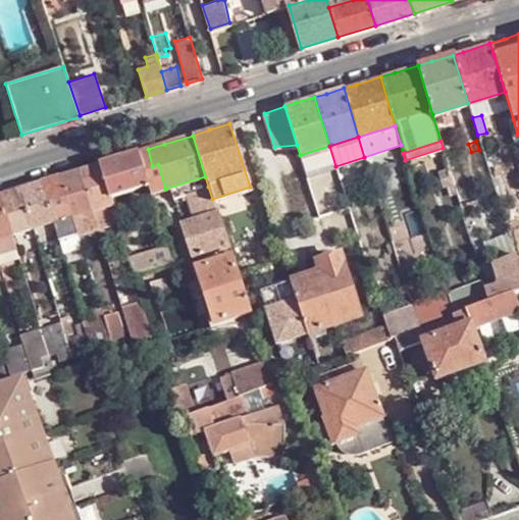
[(305,175),(335,166),(329,146),(300,155),(305,175)]
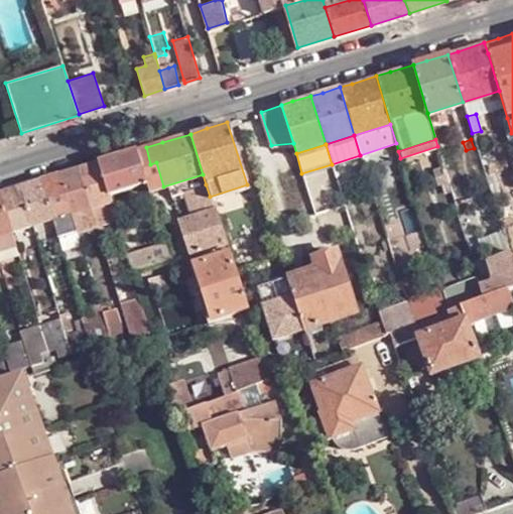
[(289,145),(268,150),(271,163),(292,159),(289,145)]
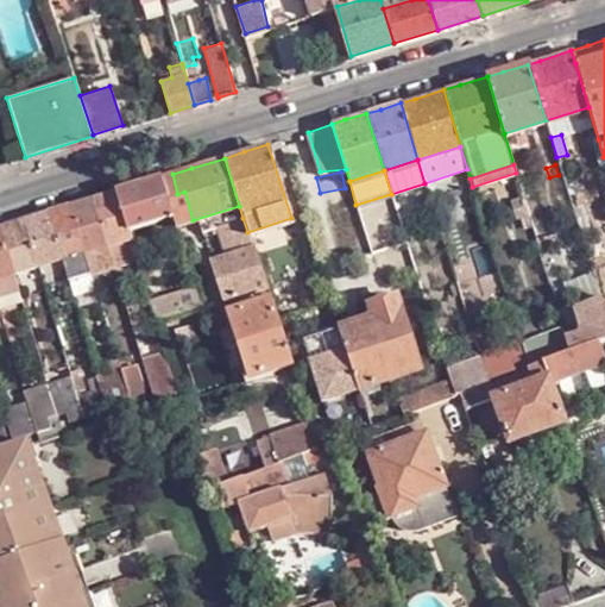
[(176,226),(193,220),(184,192),(177,194),(172,174),(165,176),(162,177),(170,216),(171,216),(176,226)]
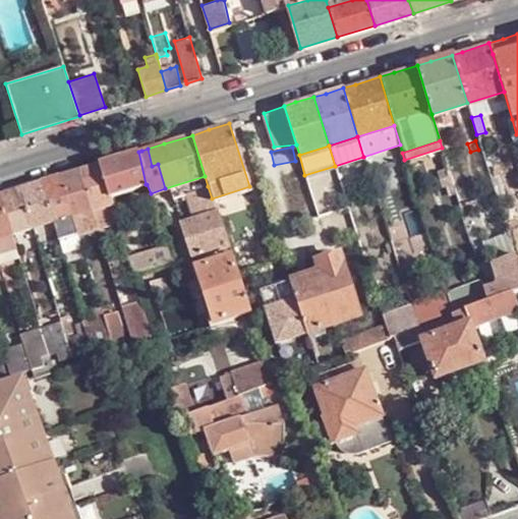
[(146,184),(138,152),(119,158),(99,164),(111,202),(115,216),(125,212),(119,193),(146,184)]
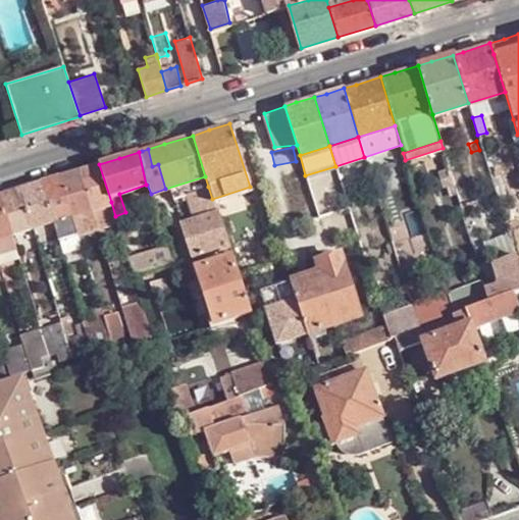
[(483,158),(469,162),(474,175),(487,170),(483,158)]
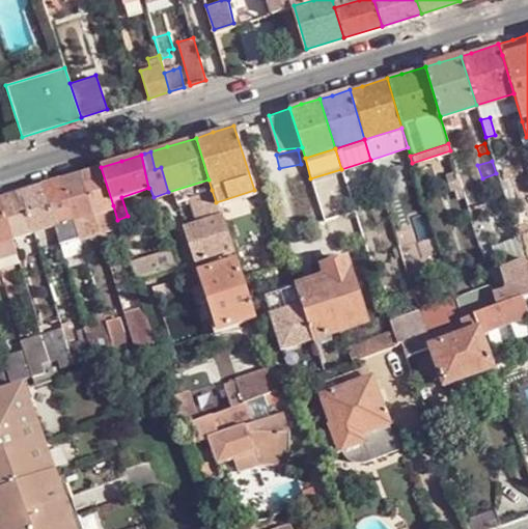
[(454,164),(462,191),(470,189),(463,162),(454,164)]
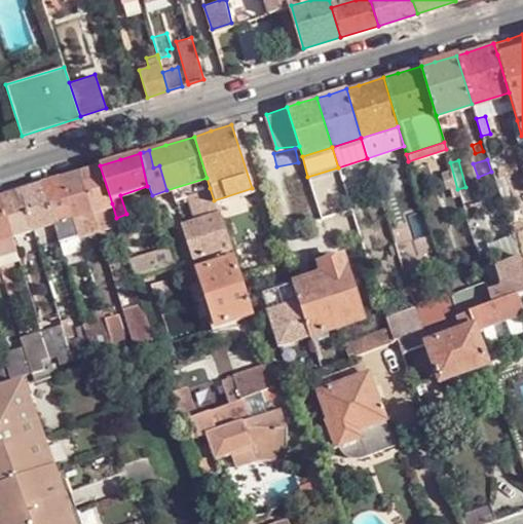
[(112,203),(100,165),(89,169),(79,172),(91,211),(112,203)]
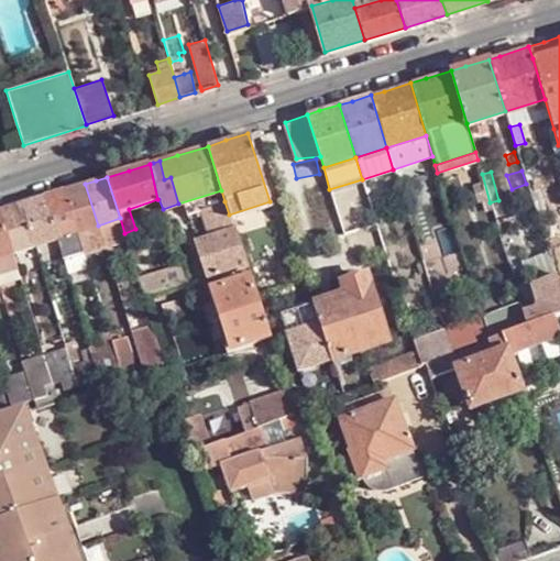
[(98,226),(85,184),(76,187),(64,190),(77,231),(98,226)]
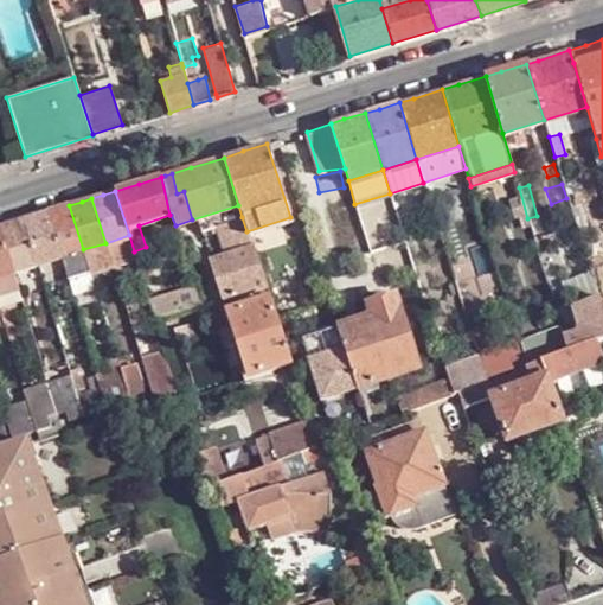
[(65,278),(89,271),(83,249),(69,205),(57,209),(46,212),(59,256),(64,273),(65,278)]
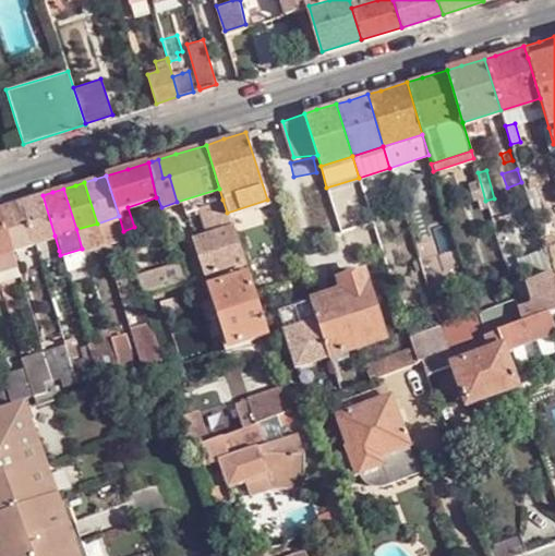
[(55,236),(43,195),(33,198),(21,202),(34,243),(55,236)]
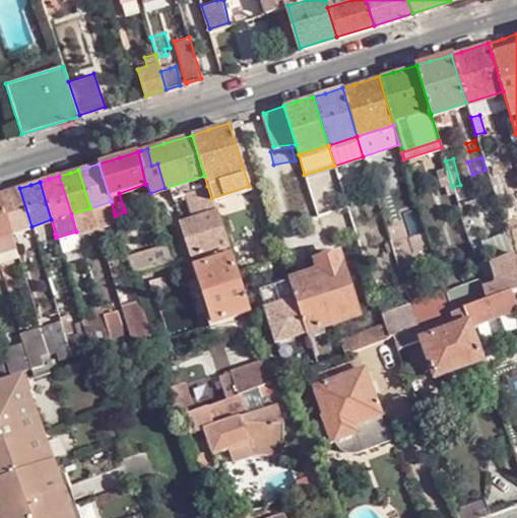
[(213,203),(211,198),(207,186),(197,189),(203,206),(213,203)]
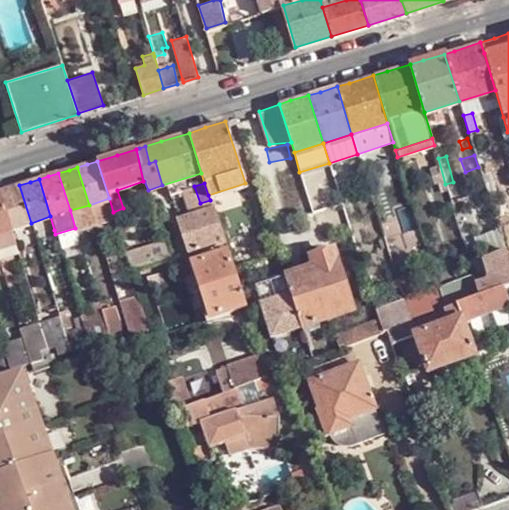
[(31,223),(19,185),(11,188),(0,191),(0,194),(10,229),(31,223)]
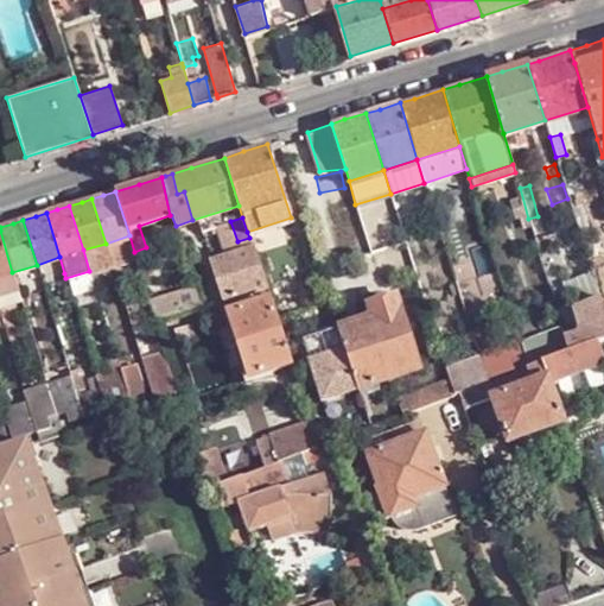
[(0,276),(12,272),(0,231),(0,276)]
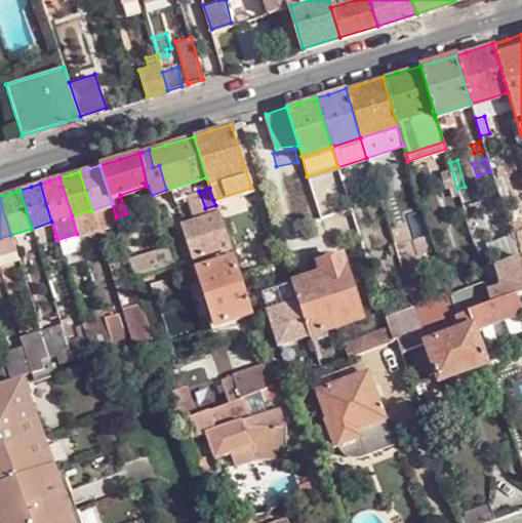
[(96,228),(118,222),(116,217),(112,203),(91,210),(95,223),(96,228)]
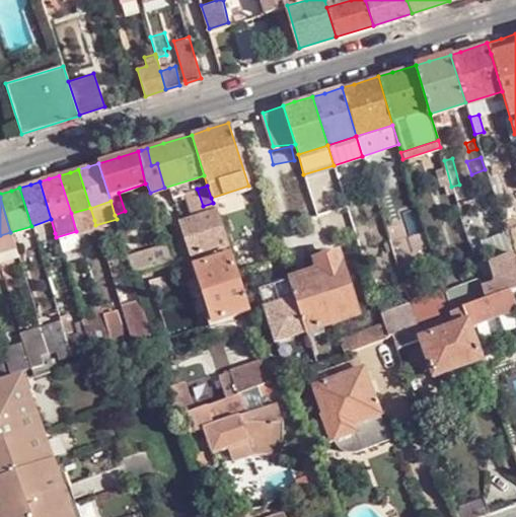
[(76,231),(95,225),(94,220),(90,208),(71,213),(76,231)]
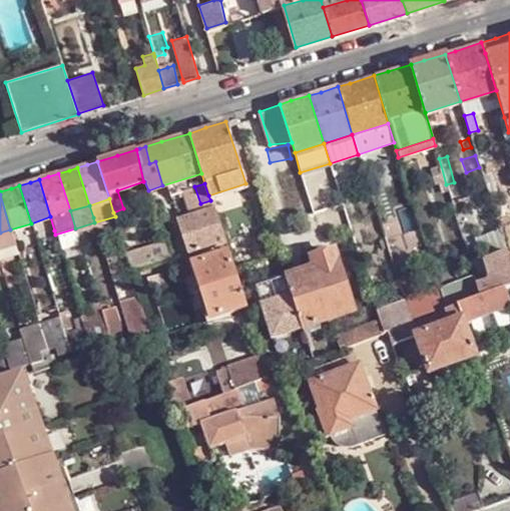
[(187,253),(223,242),(212,208),(176,220),(187,253)]
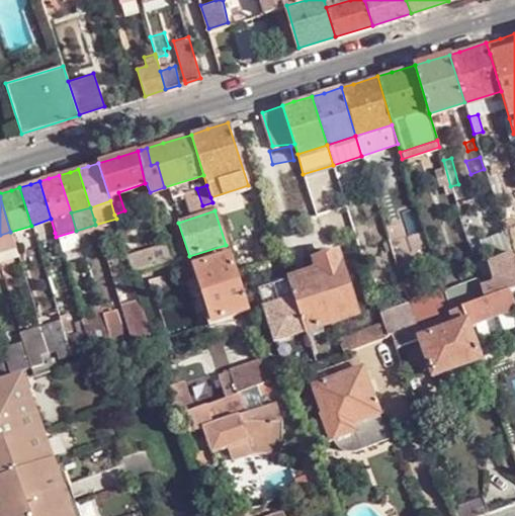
[(490,237),(504,234),(498,213),(484,219),(490,237)]
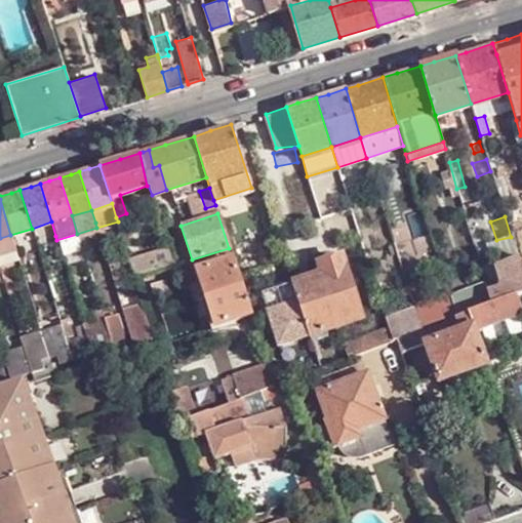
[(36,242),(55,236),(51,222),(32,229),(36,242)]
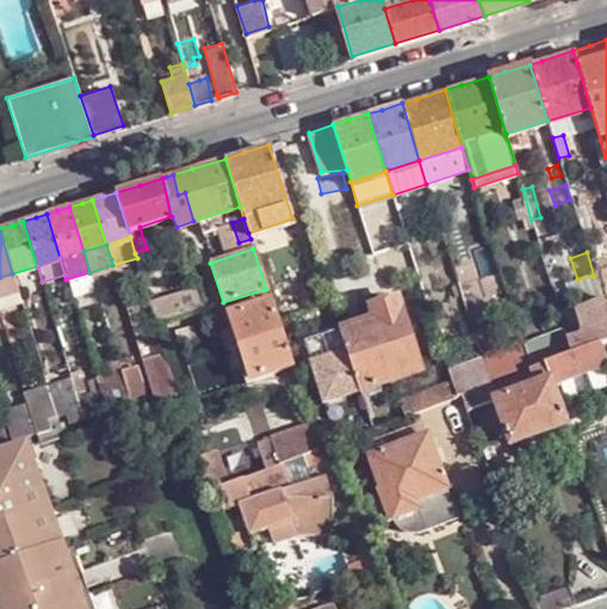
[(118,283),(112,265),(90,272),(94,289),(118,283)]
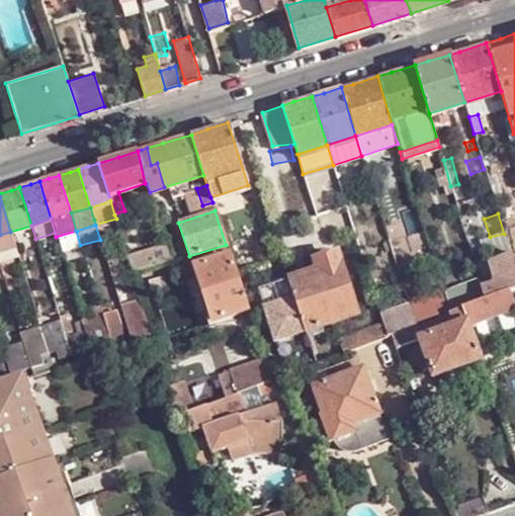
[(80,245),(76,231),(56,237),(61,250),(80,245)]
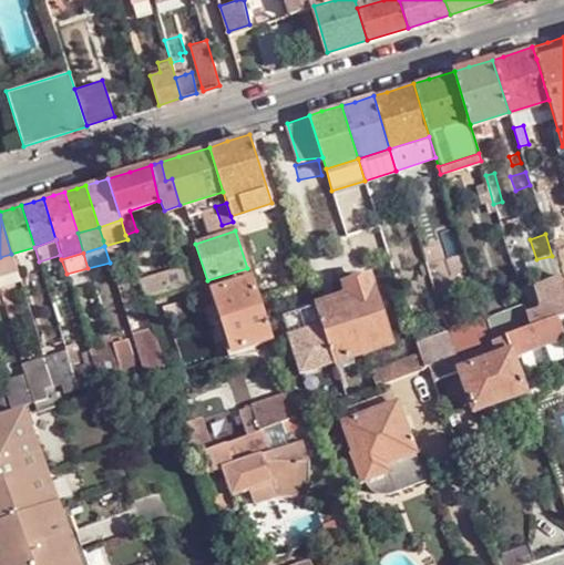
[(0,274),(17,269),(11,254),(0,257),(0,274)]
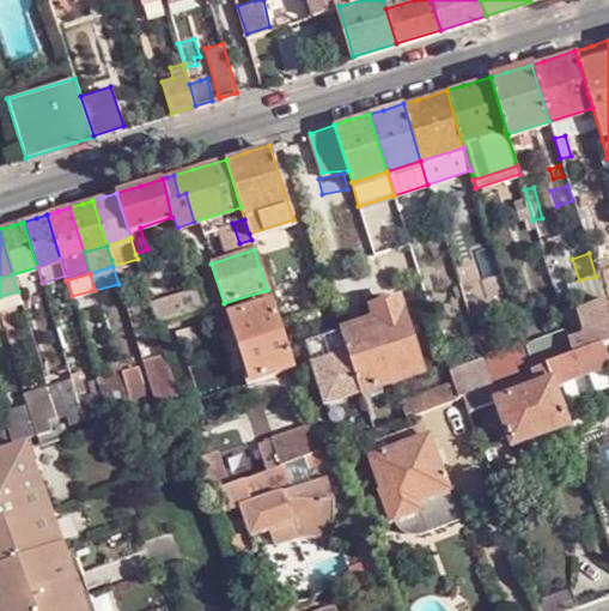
[(156,321),(203,304),(200,292),(152,308),(156,321)]
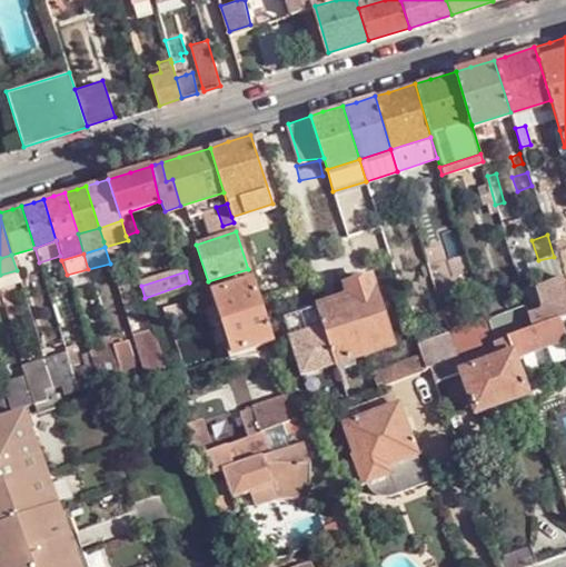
[(526,314),(530,327),(558,317),(565,314),(565,296),(559,276),(535,286),(542,304),(539,309),(526,314)]
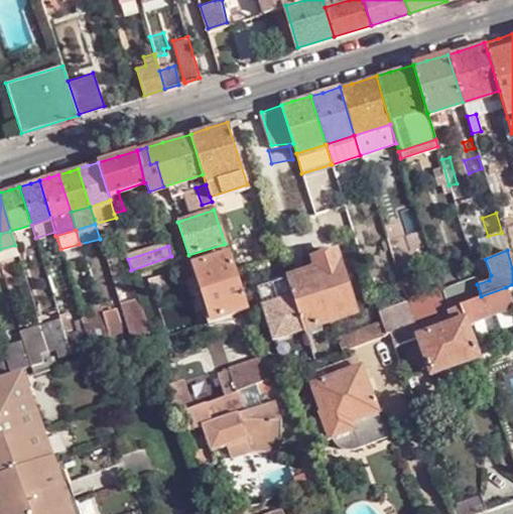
[(285,276),(302,329),(353,311),(333,251),(310,257),(314,268),(285,276)]
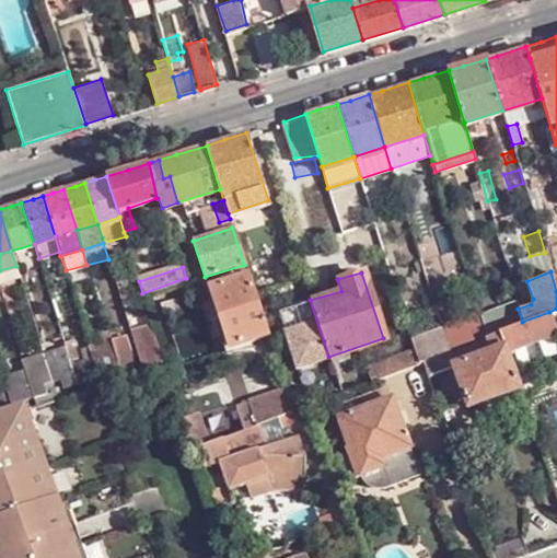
[(228,348),(266,336),(246,275),(208,287),(212,300),(218,317),(228,348)]
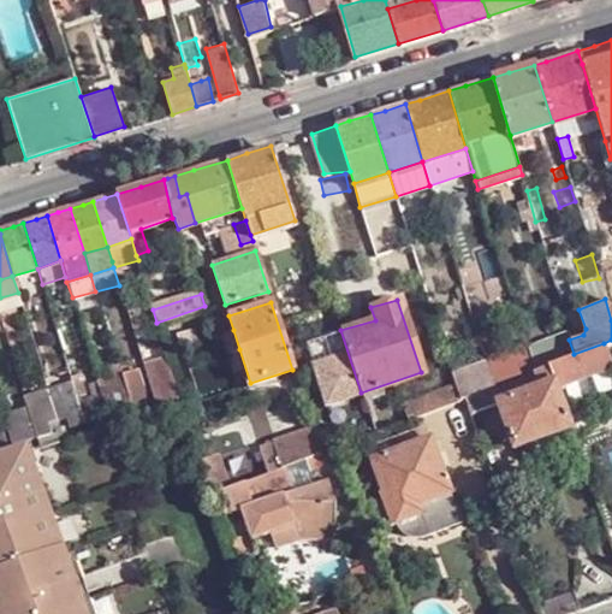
[(523,343),(530,371),(534,370),(574,354),(569,340),(566,328),(523,343)]
